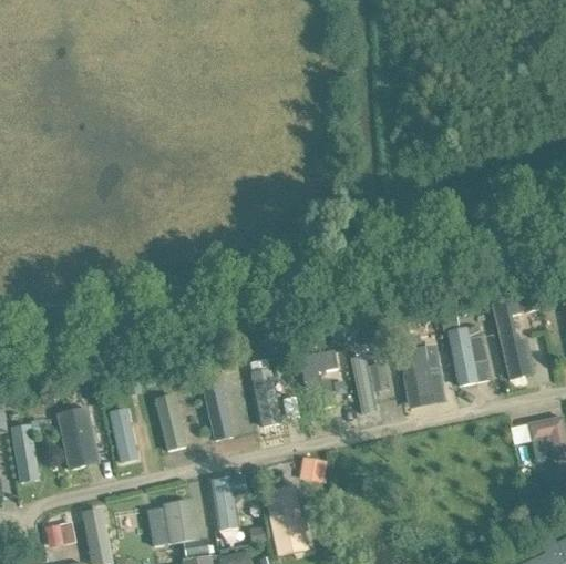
[(533,287),(517,291),(522,308),(537,305),(533,287)]
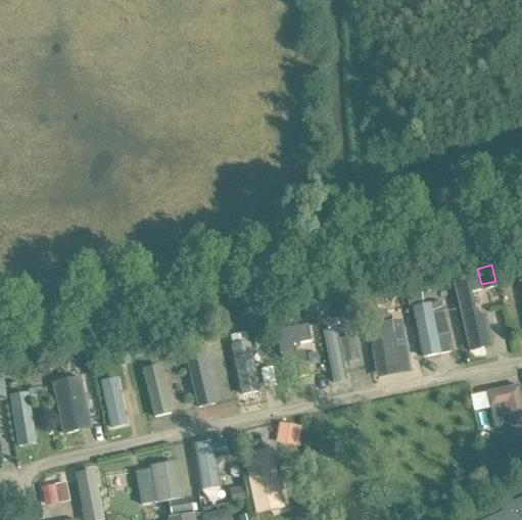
[(475,314),(469,289),(478,287),(475,275),(453,280),(469,348),(482,345),(479,332),(488,330),(484,312),(475,314)]
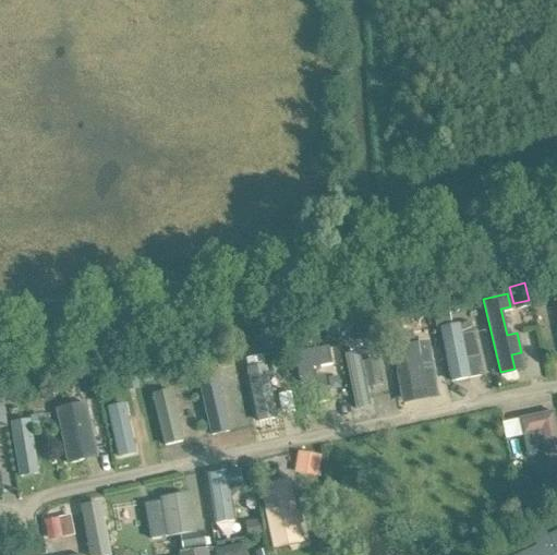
[(446,296),(428,299),(431,310),(448,306),(446,296)]
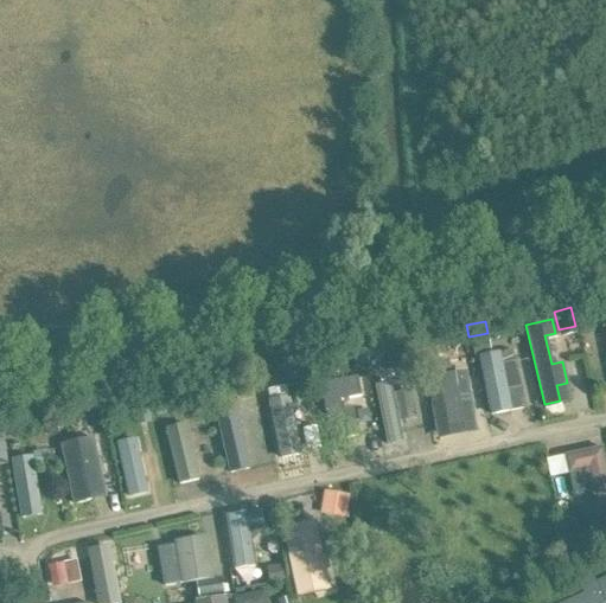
[(486,339),(471,341),(473,352),(489,348),(486,339)]
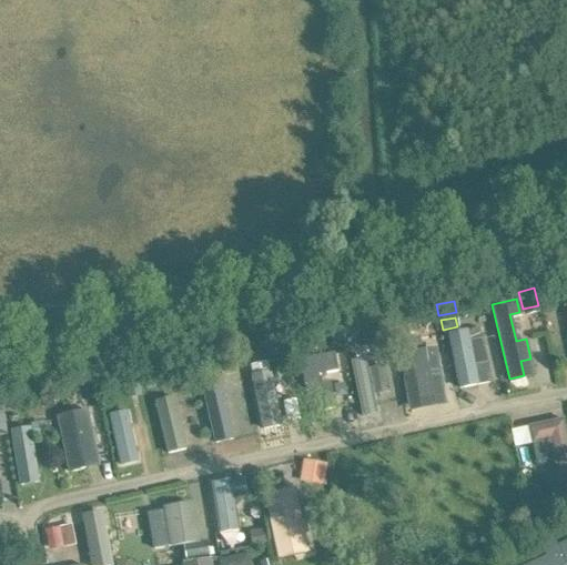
[(371,321),(362,322),(363,332),(365,340),(374,339),(371,321)]
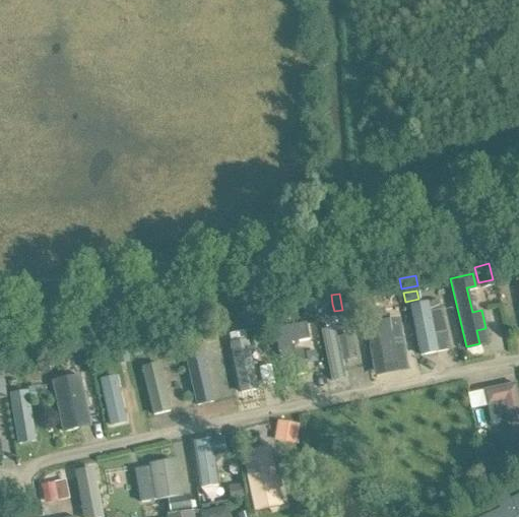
[(331,295),(311,299),(313,308),(332,304),(331,295)]
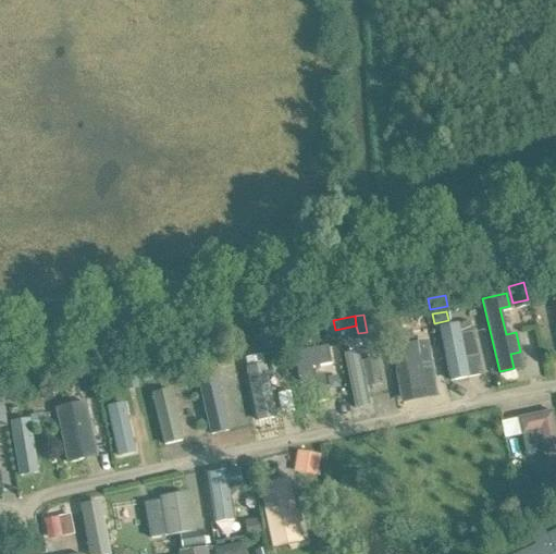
[(456,322),(440,325),(451,378),(480,371),(477,354),(471,330),(458,332),(456,322)]
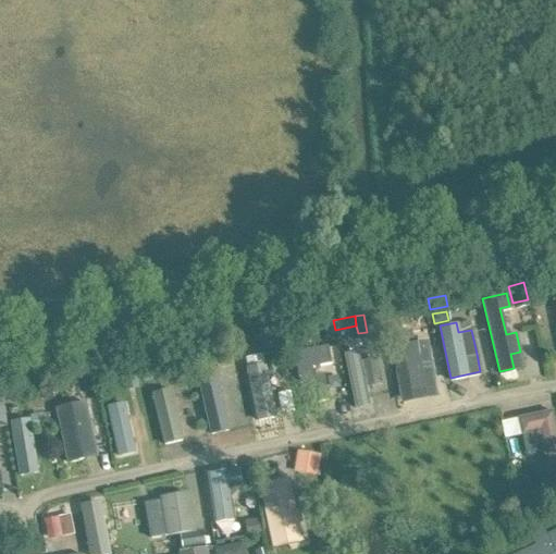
[(333,328),(323,330),(324,337),(335,335),(333,328)]
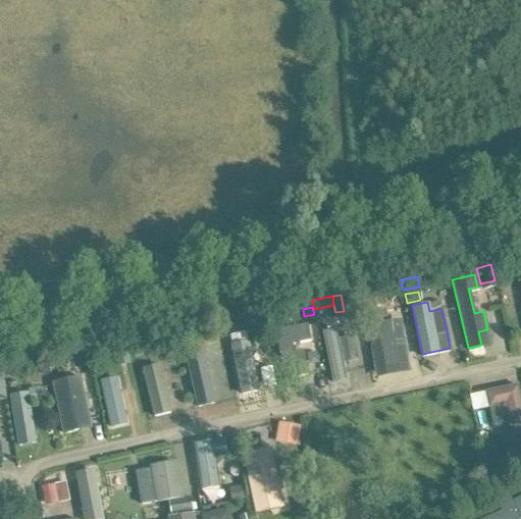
[(380,308),(369,310),(371,321),(382,319),(380,308)]
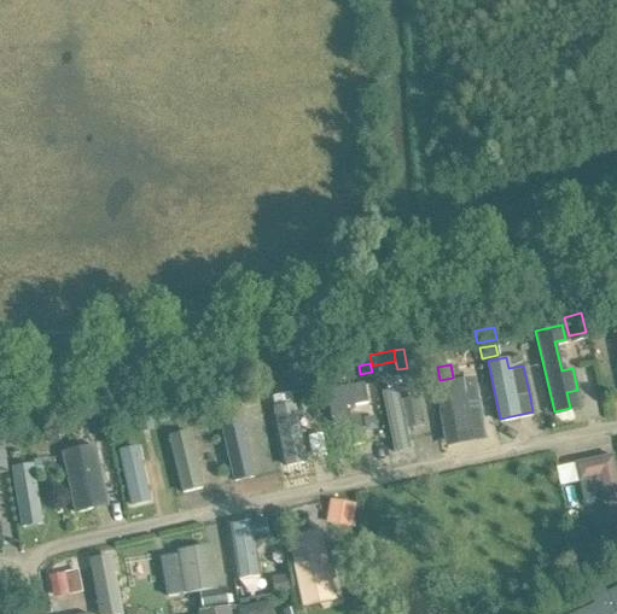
[(307,374),(292,378),(295,389),(309,386),(307,374)]
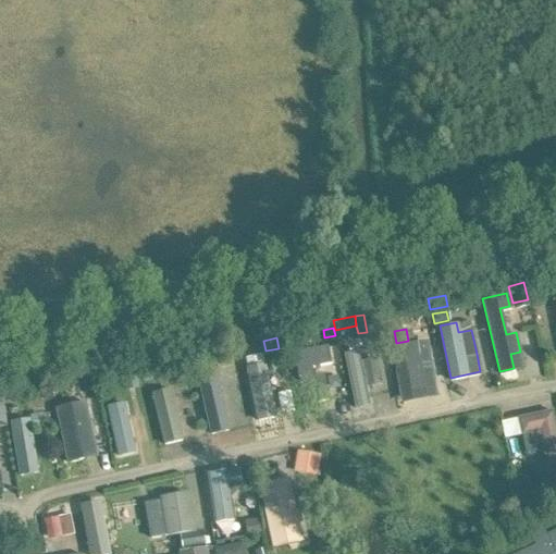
[(303,402),(318,399),(313,373),(311,365),(331,360),(328,343),(293,349),(296,364),(303,402)]
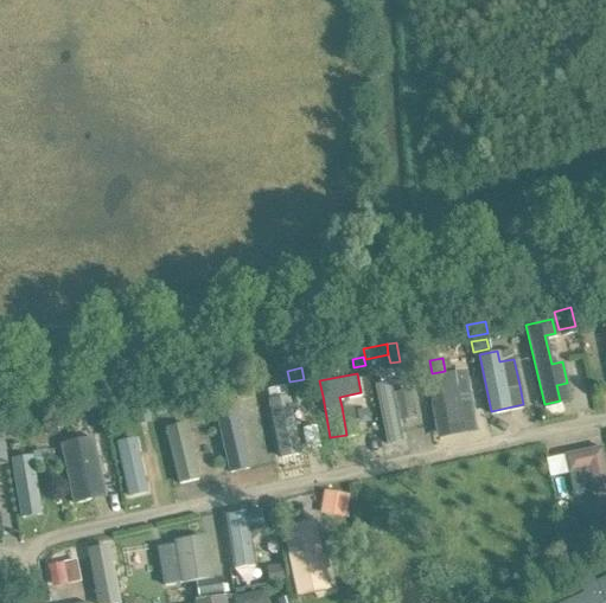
[(441,432),(457,430),(451,398),(466,395),(461,373),(450,376),(431,379),(441,432)]
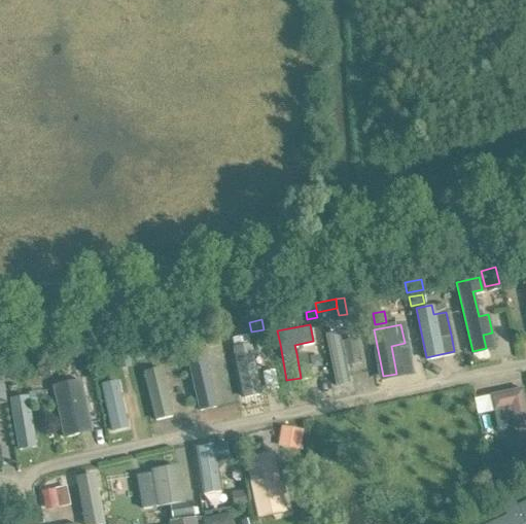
[(340,341),(338,328),(324,330),(327,345),(336,384),(349,381),(345,362),(359,359),(355,338),(340,341)]
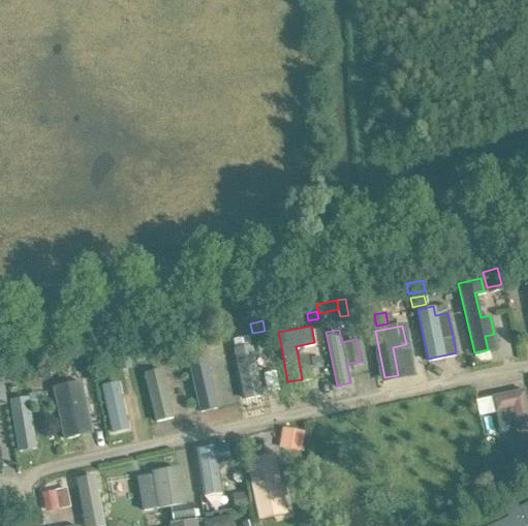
[(202,334),(186,338),(188,346),(204,342),(202,334)]
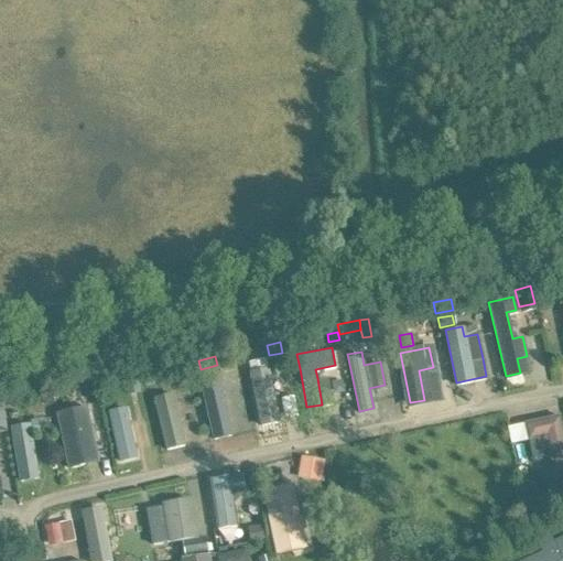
[(261,423),(278,419),(268,367),(250,370),(261,423)]
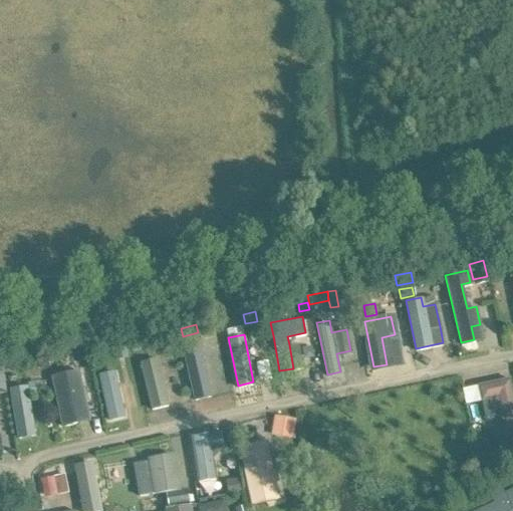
[(138,337),(130,338),(132,348),(139,347),(138,337)]
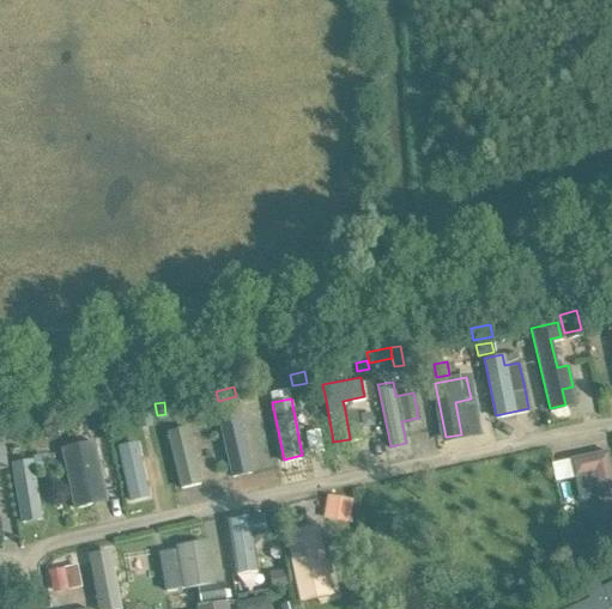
[(149,412),(135,414),(138,425),(152,421),(149,412)]
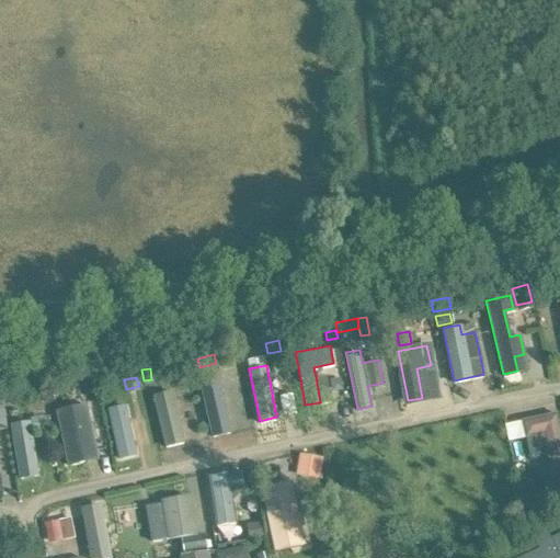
[(201,383),(212,434),(229,430),(217,378),(201,383)]
